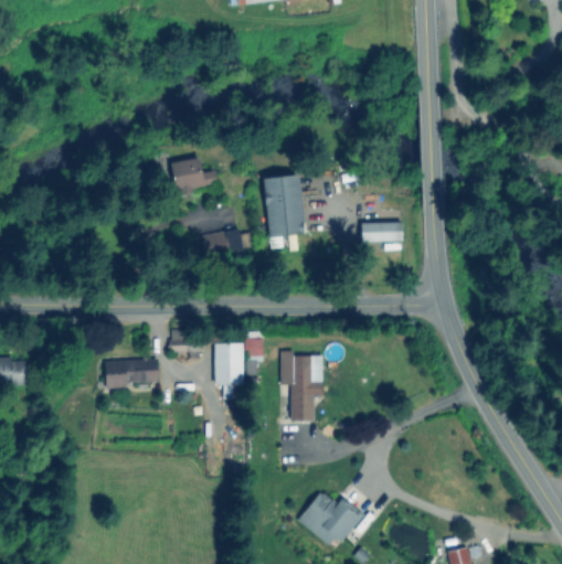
[(219,185),(215,170),(203,172),(200,157),(171,161),(177,193),(219,185)]
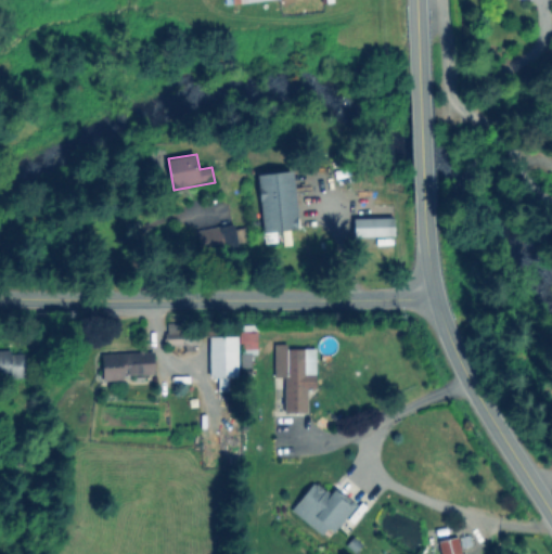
[(258,175),(294,171),(299,216),(297,216),(299,230),(278,232),(279,243),(267,244),(258,175)]
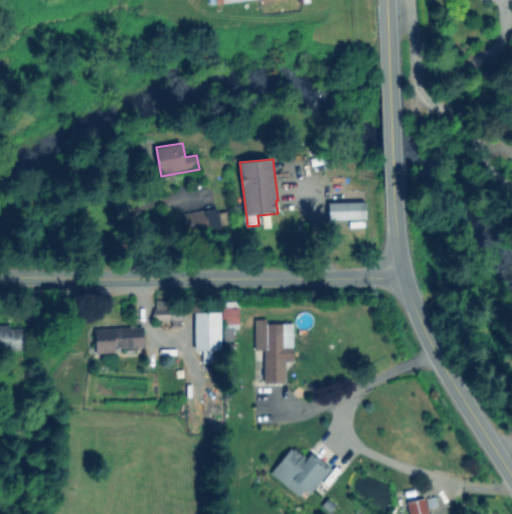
[(329,202),(329,219),(366,219),(366,202),(329,202)]
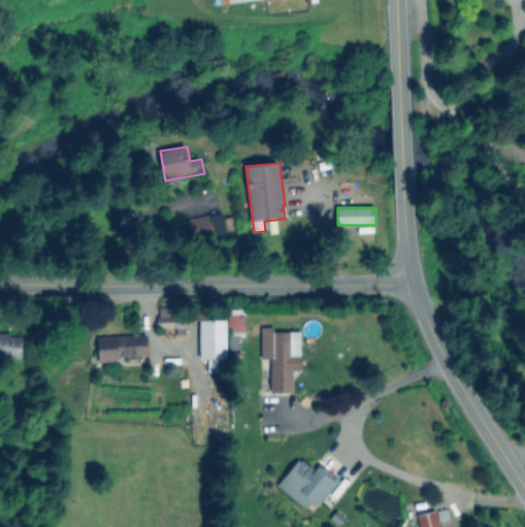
[(188,221),(192,238),(227,230),(223,212),(188,221)]
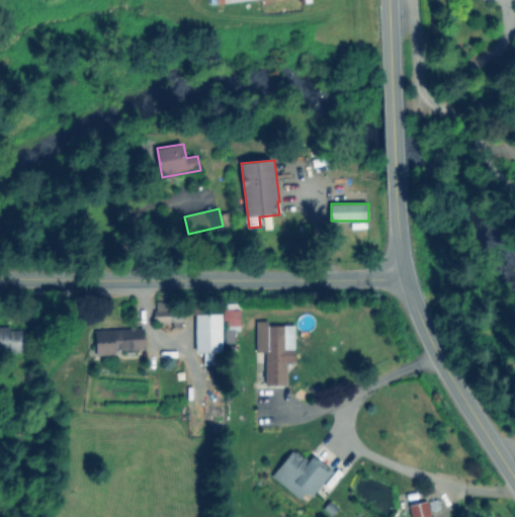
[(241,305),(225,305),(225,325),(241,325),(241,305)]
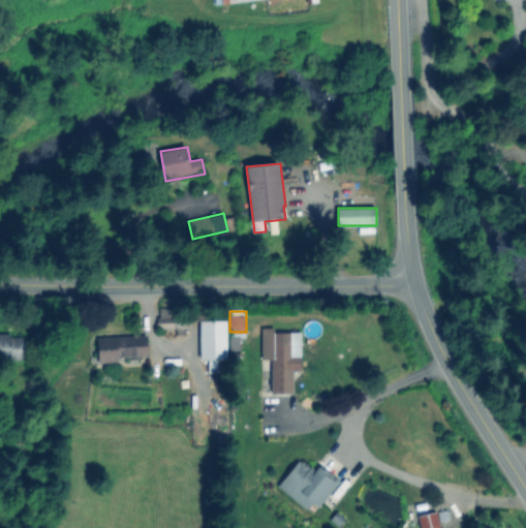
[(200,321),(200,360),(208,360),(208,373),(218,373),(218,360),(227,360),(227,321),(200,321)]
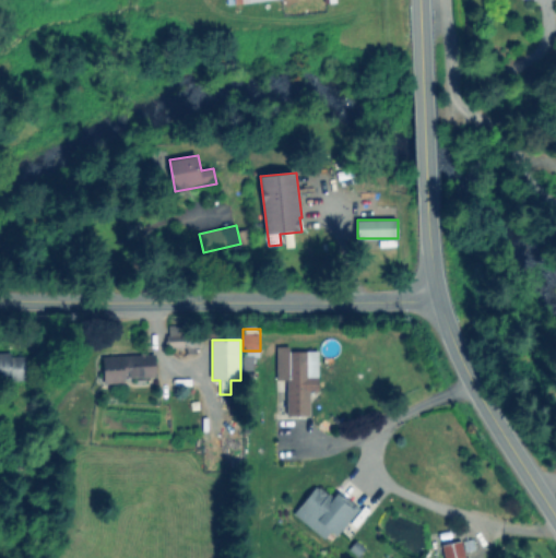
[(278,346),(291,345),(291,351),(319,351),(320,391),(311,391),(311,415),(287,415),(287,380),(278,380),(278,346)]
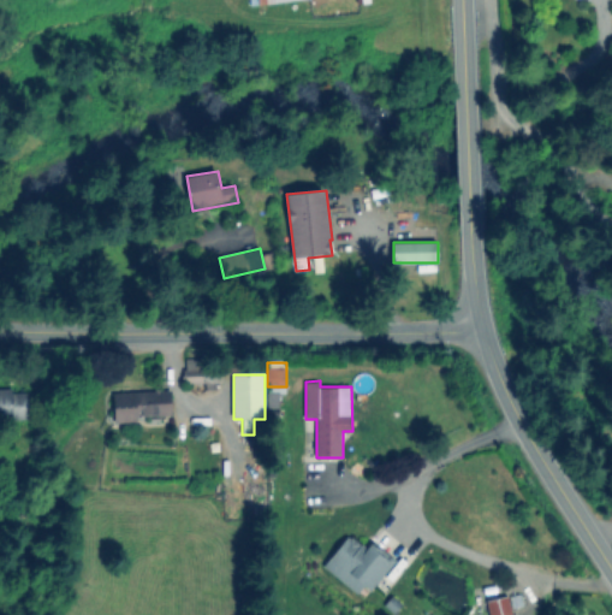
[(114,394),(116,424),(138,423),(138,418),(173,417),(172,390),(161,391),(161,388),(155,388),(155,392),(114,394)]
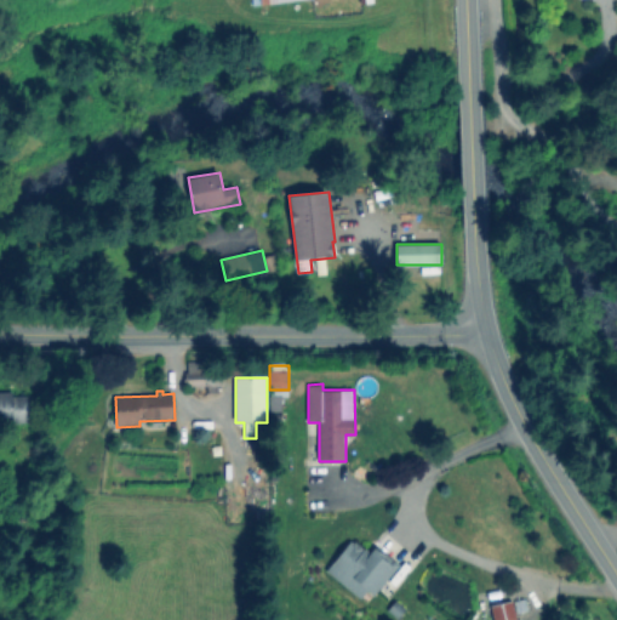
[(0,393),(0,421),(32,421),(30,393),(0,393)]
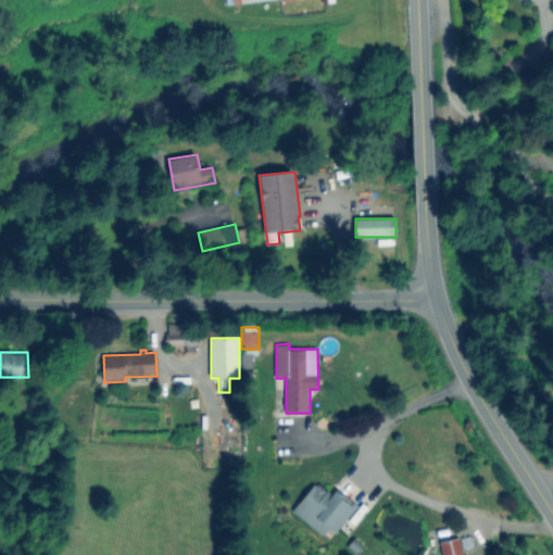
[(292,511),(315,483),(317,486),(319,484),(326,490),(326,492),(328,490),(332,493),(337,488),(357,505),(336,532),(330,528),(324,537),(292,511)]
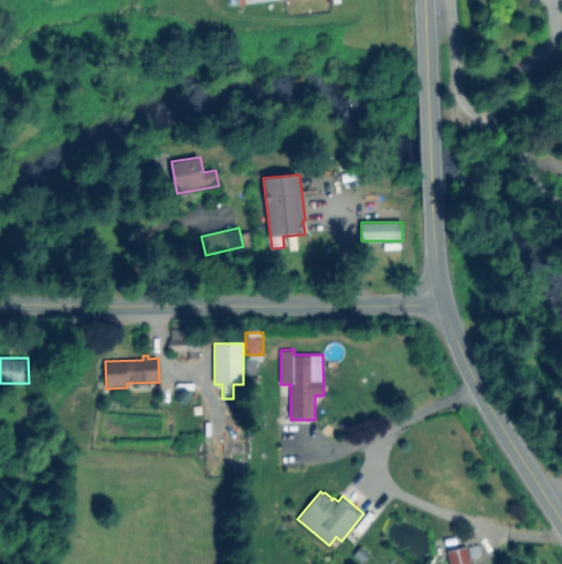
[(444,544),(465,540),(466,546),(467,546),(472,563),(452,563),(448,550),(445,551),(444,544)]
